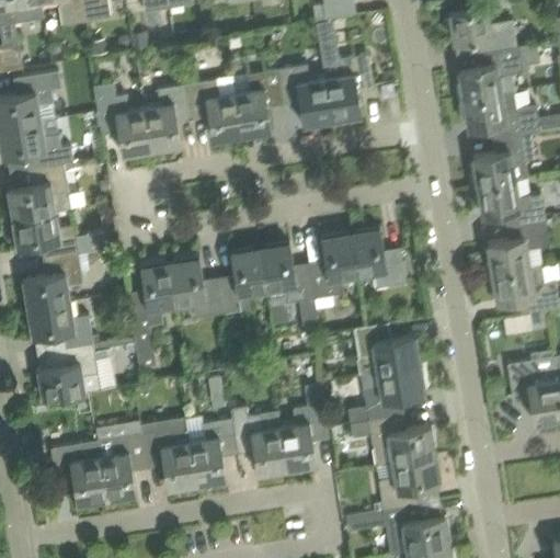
[(14,22),(12,6),(11,0),(0,0),(0,24),(11,23),(14,22)]
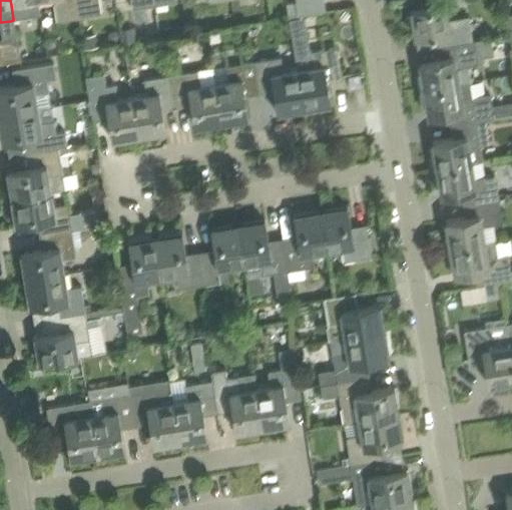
[(37,0),(10,0),(11,5),(13,20),(39,16),(37,1),(38,1),(37,0)]
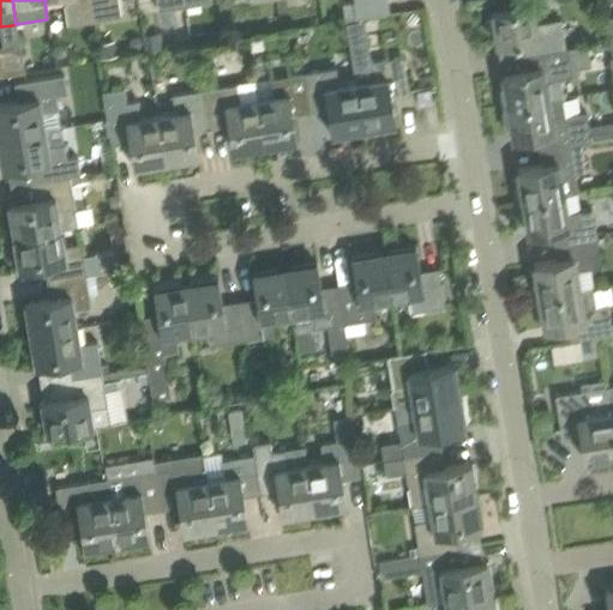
[(44,0),(46,1),(52,0),(61,0),(66,28),(94,23),(90,0),(44,0)]
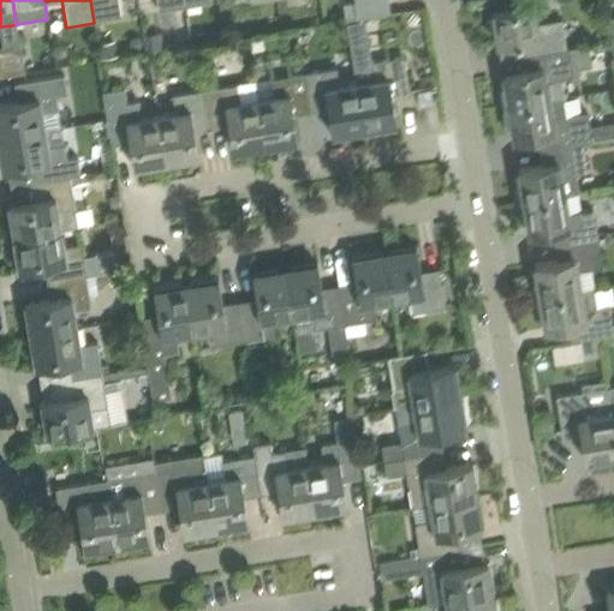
[(90,0),(94,23),(120,19),(117,0),(90,0)]
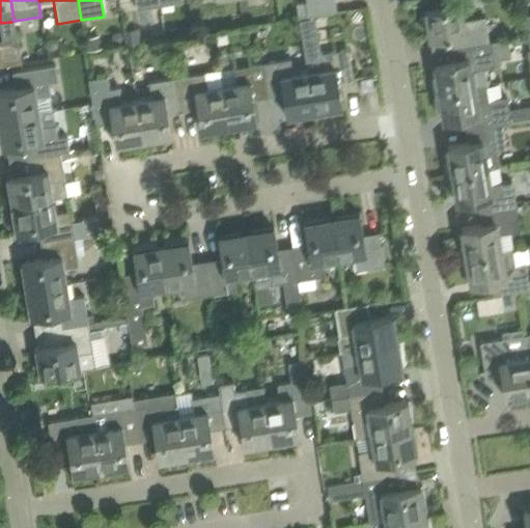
[(134,0),(136,11),(159,7),(157,0),(134,0)]
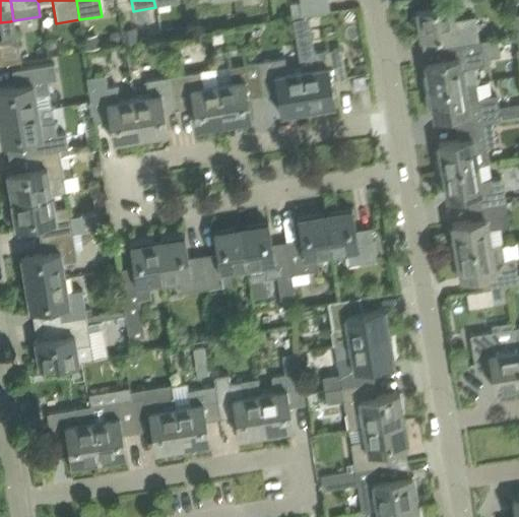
[(329,13),(327,2),(300,7),(300,4),(289,5),(292,18),(303,17),(329,13)]
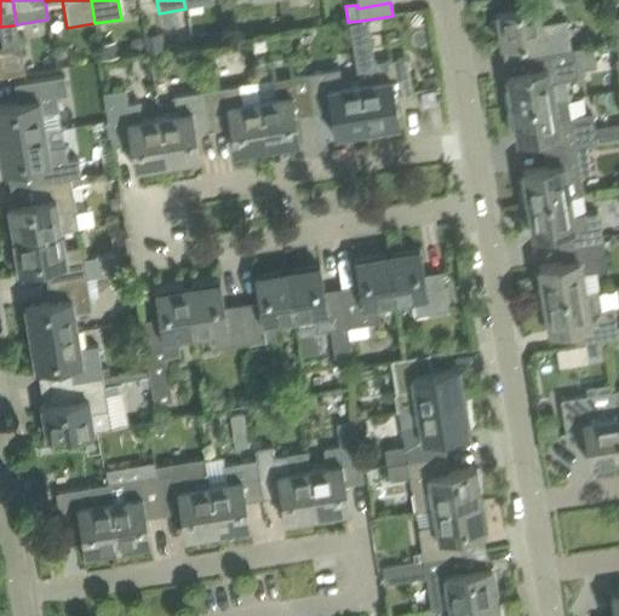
[(520,10),(496,13),(502,47),(532,42),(534,57),(571,52),(571,51),(566,23),(540,27),(538,7),(520,10)]
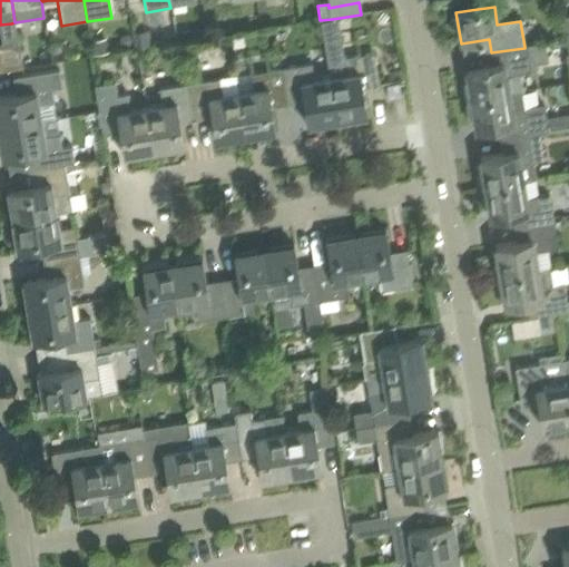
[(242,35),(229,37),(232,49),(244,48),(242,35)]
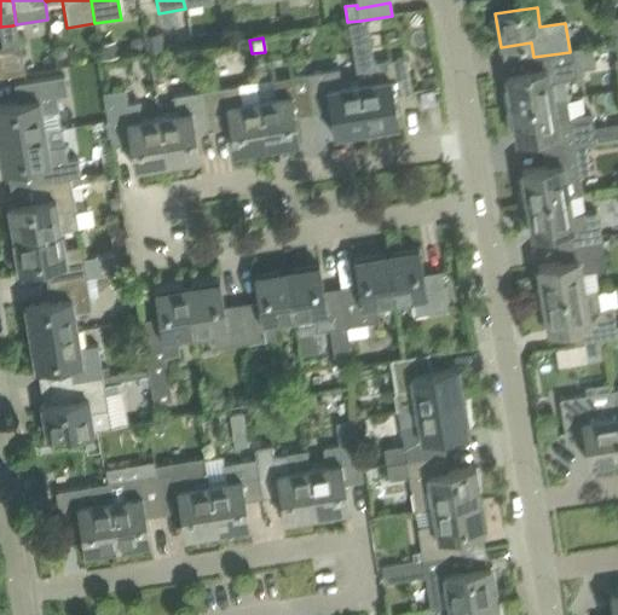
[(103,61),(117,59),(115,45),(100,46),(103,61)]
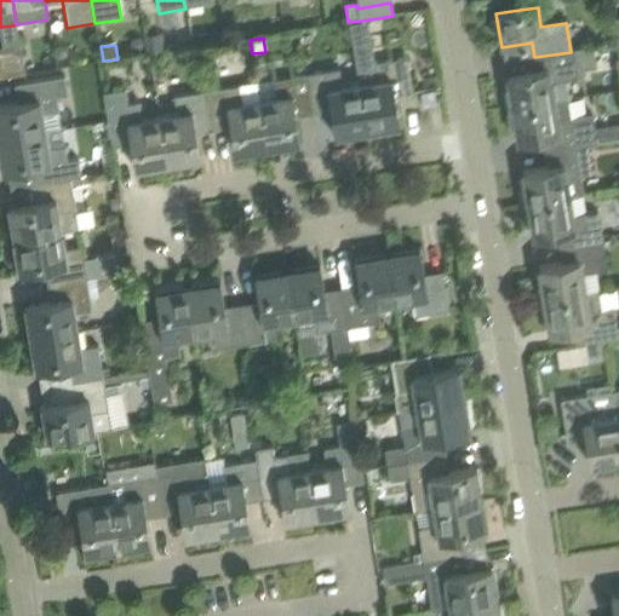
[(0,64),(23,62),(21,47),(0,50),(0,64)]
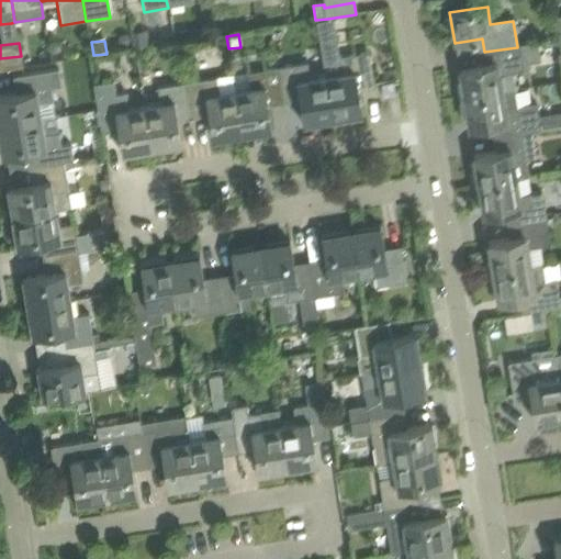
[(338,58),(336,43),(321,45),(325,78),(332,119),(360,114),(360,115),(361,115),(357,87),(372,85),(373,90),(374,90),(368,53),(338,58)]
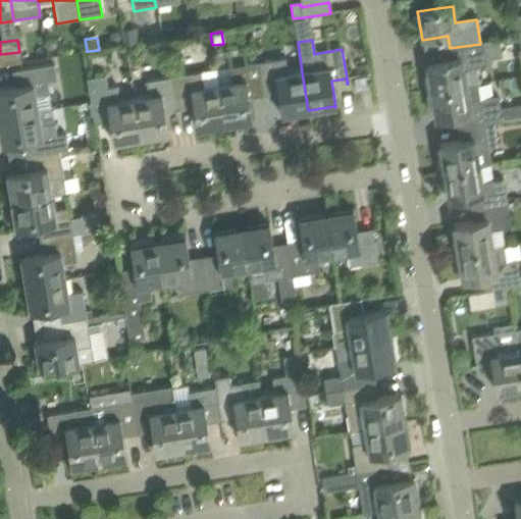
[(452,60),(426,64),(430,93),(477,86),(475,69),(484,67),(489,66),(488,60),(488,59),(501,57),(498,41),(480,44),(450,48),(452,60)]
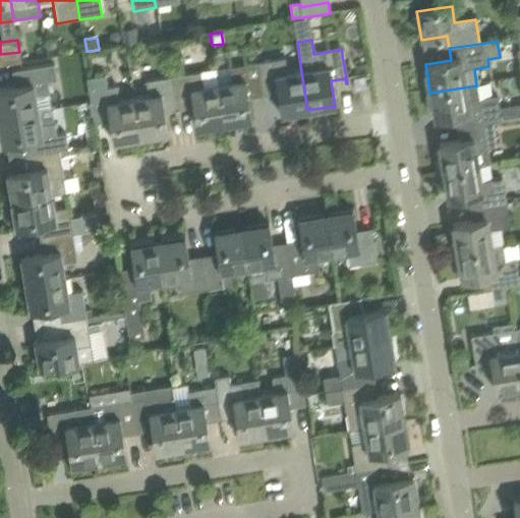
[(170,57),(182,55),(180,44),(168,45),(170,57)]
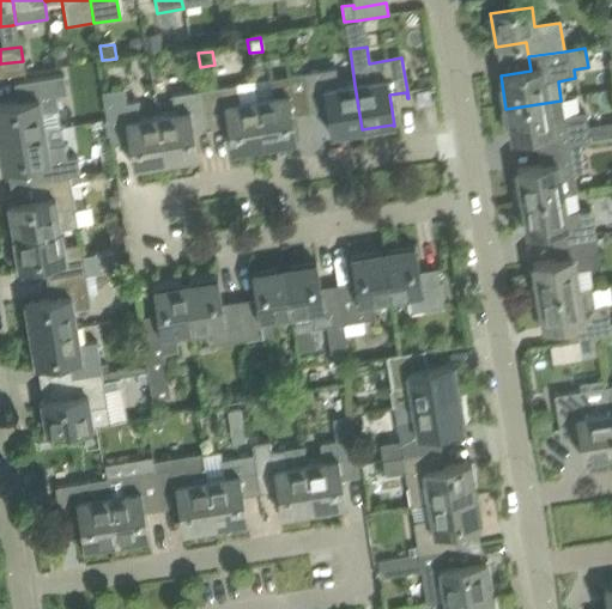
[(0,79),(25,75),(23,61),(0,64),(0,79)]
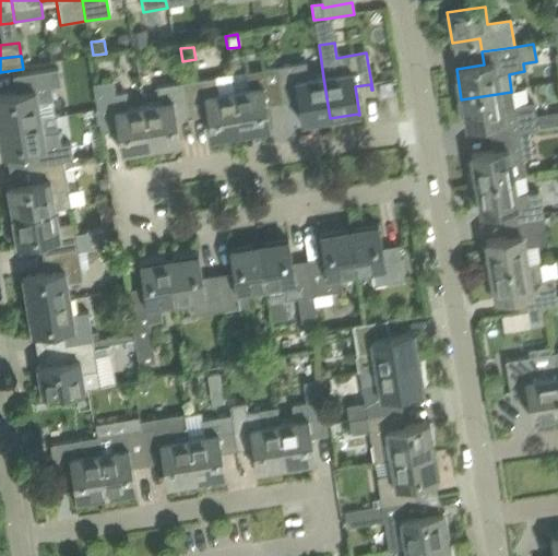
[(308,80),(305,64),(275,69),(281,99),(296,96),(300,125),(303,125),(301,122),(330,118),(323,78),(308,80)]
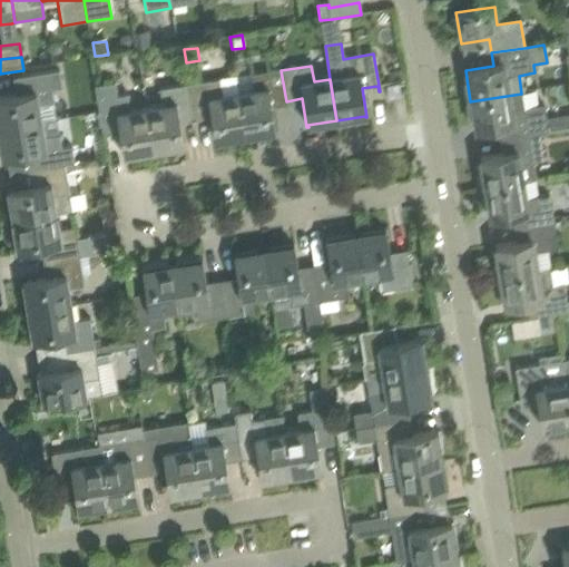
[(275,133),(271,104),(286,101),(281,70),(251,76),(253,91),(237,94),(245,136),(273,130),(273,133),(275,133)]
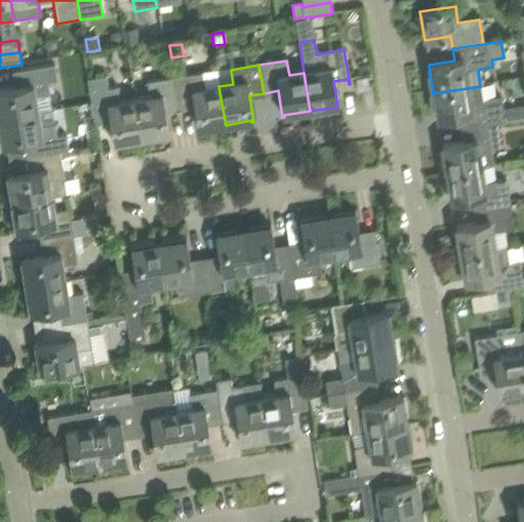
[(14,88),(0,90),(0,119),(38,113),(36,98),(49,96),(47,84),(57,82),(54,67),(32,70),(12,73),(12,74),(17,74),(19,87),(14,88)]
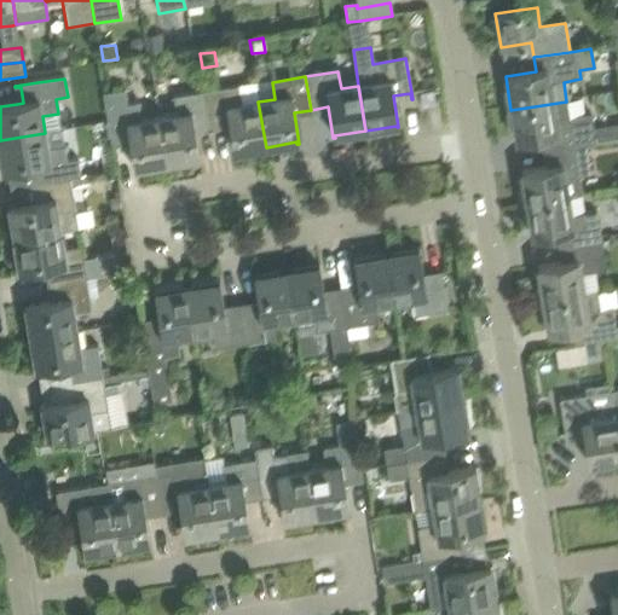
[(241,104),(238,88),(206,93),(211,126),(229,123),(234,155),(235,154),(235,152),(266,148),(258,102),(241,104)]
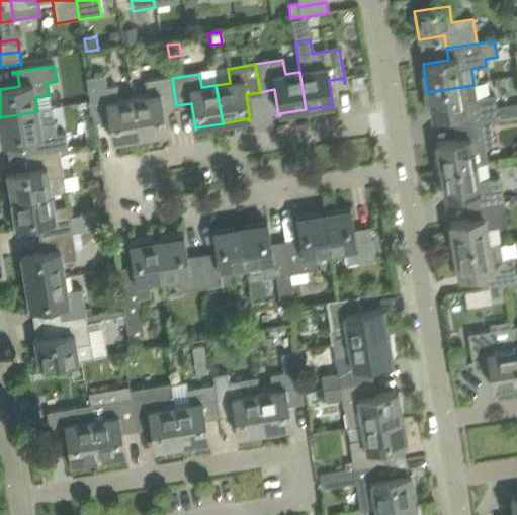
[(106,89),(103,76),(85,79),(88,92),(93,124),(94,124),(93,119),(107,116),(112,143),(113,143),(113,141),(139,137),(133,100),(118,102),(115,87),(106,89)]
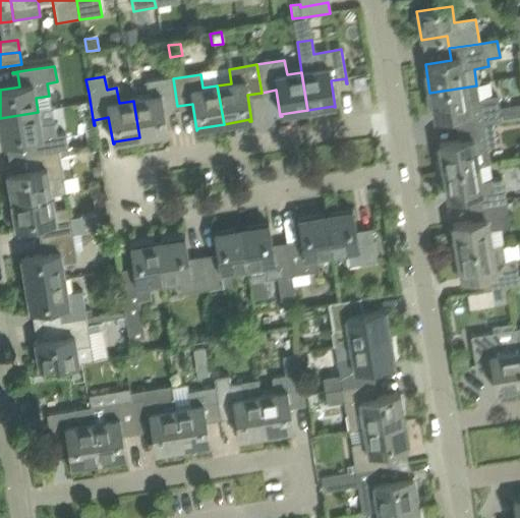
[(168,134),(163,108),(177,106),(173,78),(146,82),(148,98),(133,101),(139,137),(166,133),(166,135),(168,134)]
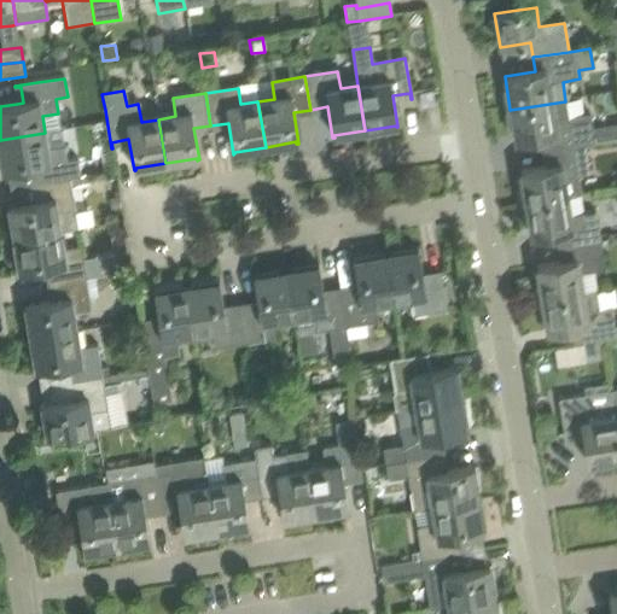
[(432,93),(418,95),(420,110),(435,107),(432,93)]
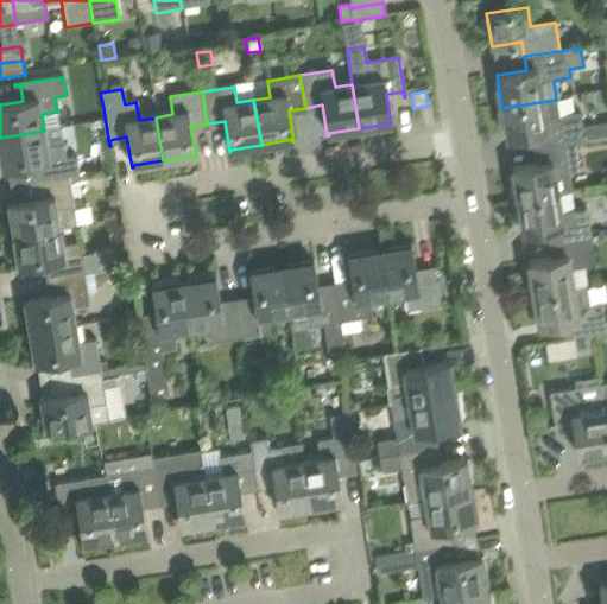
[(556,100),(501,108),(507,140),(538,135),(539,151),(574,145),(586,142),(581,115),(570,116),(560,119),(556,100)]
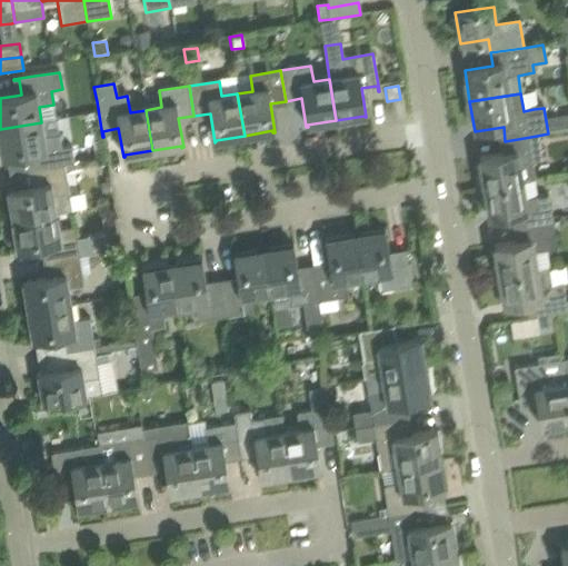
[(567,115),(552,118),(555,132),(567,130),(567,115)]
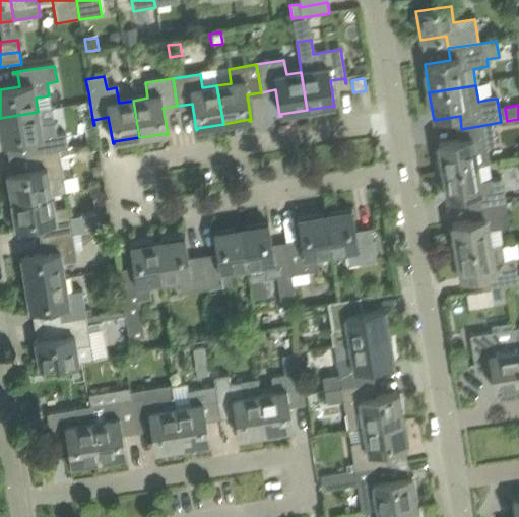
[(40,127),(38,112),(0,118),(0,125),(3,144),(2,144),(2,146),(28,141),(30,156),(68,149),(66,135),(57,137),(55,125),(40,127)]
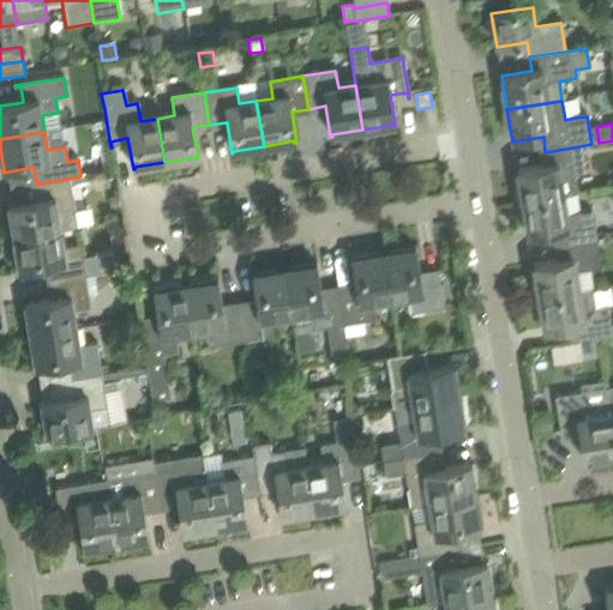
[(540,167),(517,171),(522,203),(522,204),(562,198),(577,195),(574,177),(584,176),(581,150),(580,146),(545,152),(547,165),(540,167)]
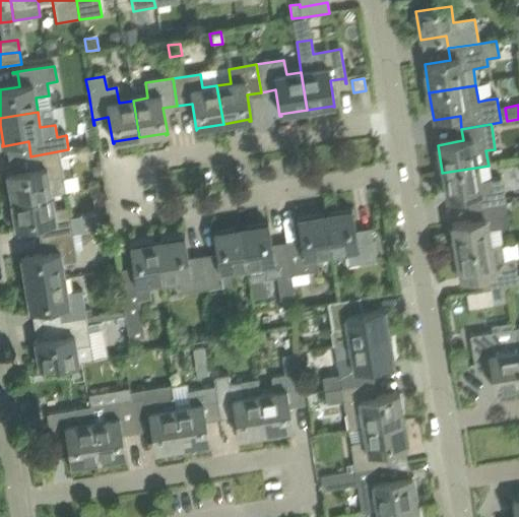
[(11,174),(7,175),(7,176),(9,176),(12,197),(13,202),(50,196),(66,193),(64,180),(63,178),(61,166),(60,159),(59,152),(59,151),(30,156),(33,171),(11,174)]
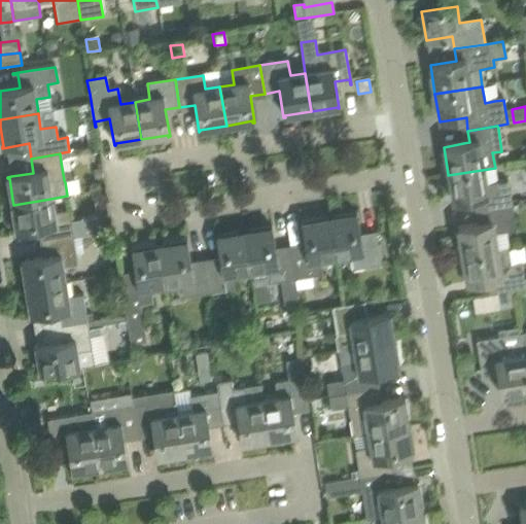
[(482,170),(448,175),(448,176),(453,204),(472,201),(479,199),(482,212),(511,207),(510,202),(506,182),(484,185),(482,170)]
